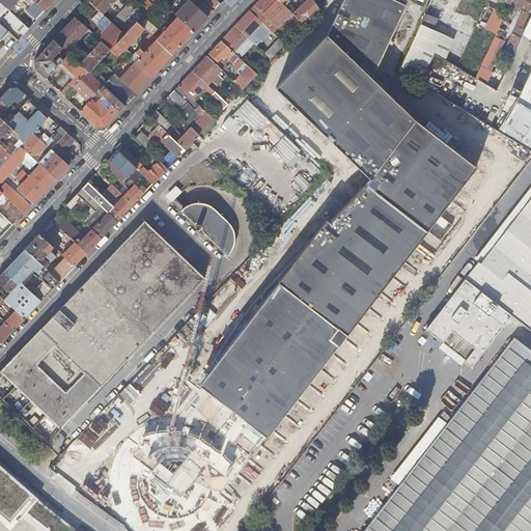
[(32,0),(0,0),(0,2),(5,7),(10,11),(20,0),(24,0),(29,5),(25,10),(37,22),(46,12),(32,0)]
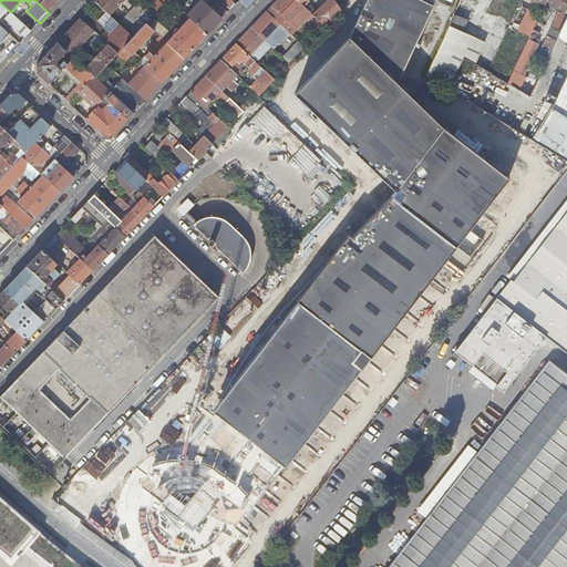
[(34,0),(49,13),(61,0),(34,0)]
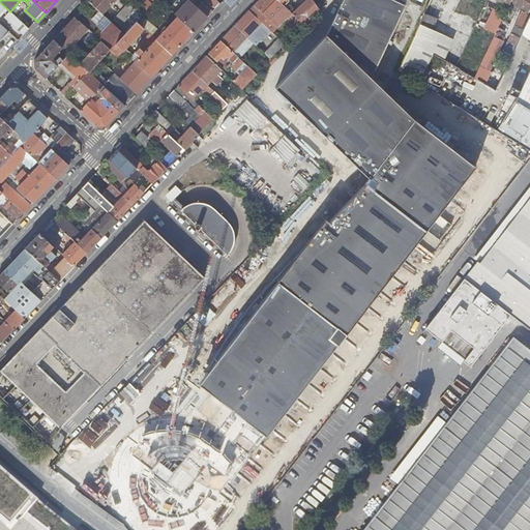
[(90,0),(89,2),(99,12),(102,16),(117,0),(90,0)]
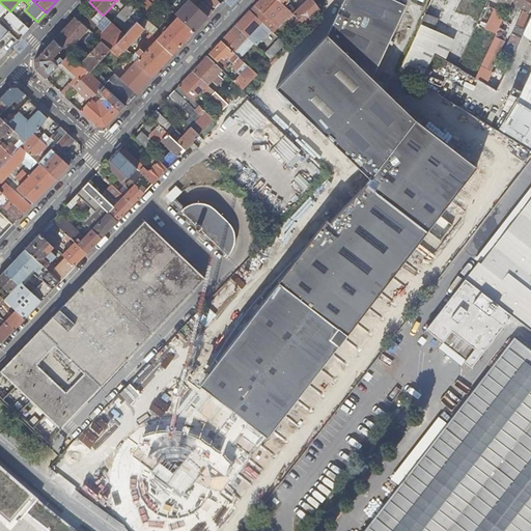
[(195,33),(210,18),(198,8),(194,3),(190,0),(176,16),(178,18),(195,33)]
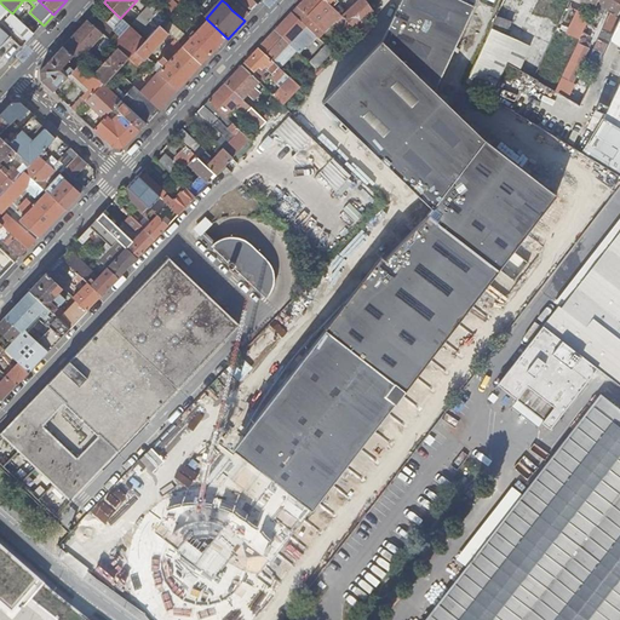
[(259,5),(252,0),(240,0),(253,12),(259,5)]
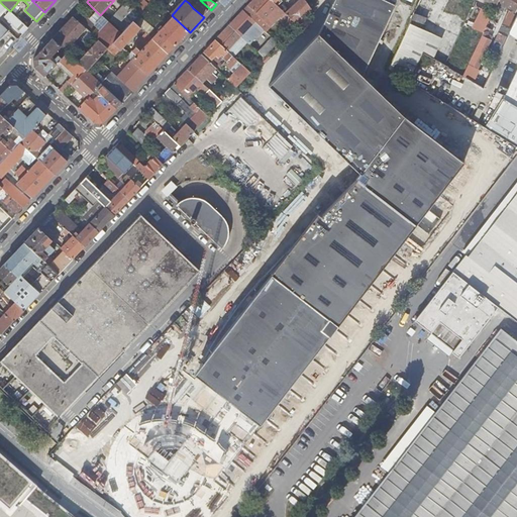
[(281,18),(293,30),(297,25),(286,14),(280,9),(275,5),(270,0),(254,0),(243,11),(265,30),(267,32),(281,18)]
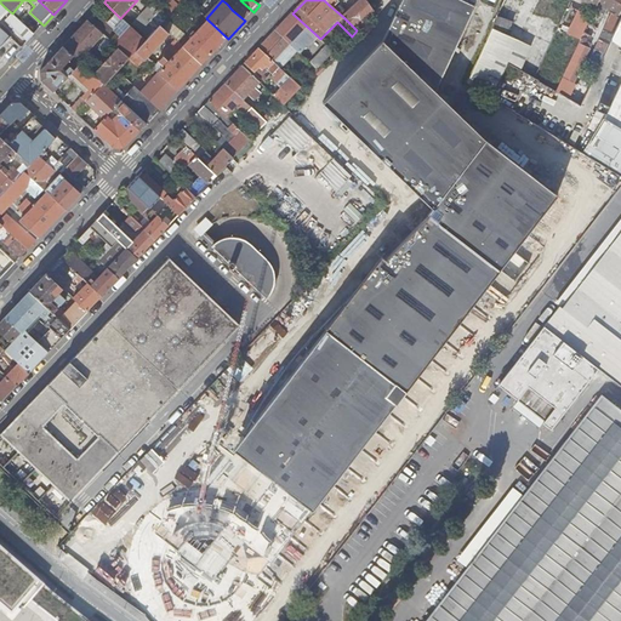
[(476,7),(460,0),(402,0),(383,41),(324,104),(406,183),(465,121),(434,93),(476,7)]
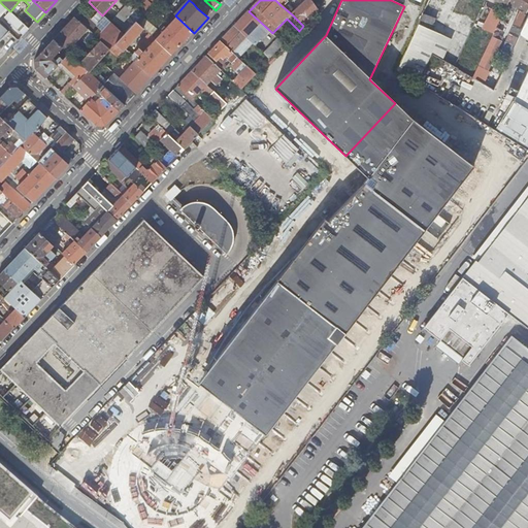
[(303,26),(319,9),(311,0),(306,0),(295,11),(292,14),(303,26)]
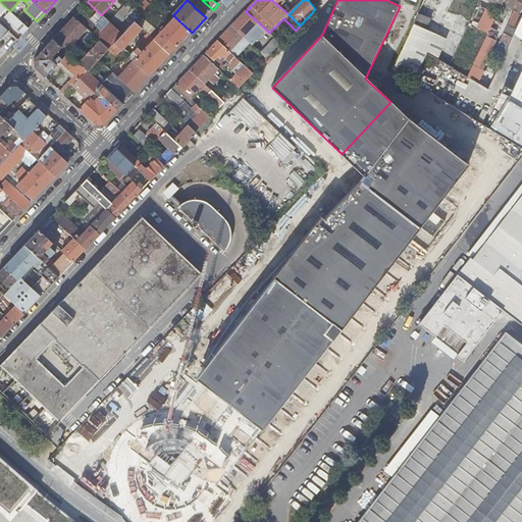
[(513,35),(521,15),(521,0),(504,0),(502,6),(499,11),(504,15),(507,14),(510,9),(517,13),(512,20),(511,19),(500,43),(508,47),(513,35)]
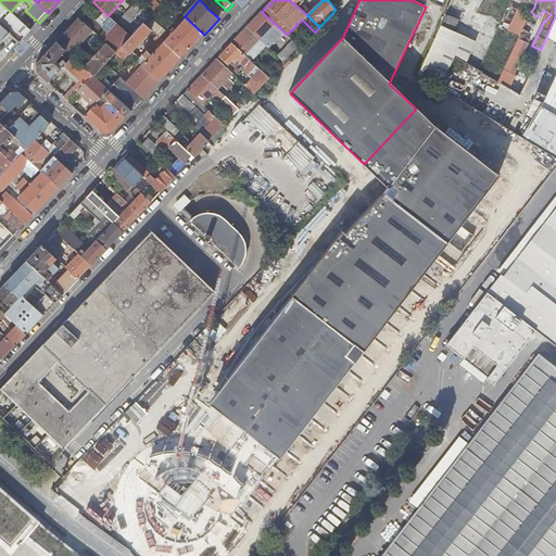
[(224,13),(213,3),(207,9),(219,19),(224,13)]
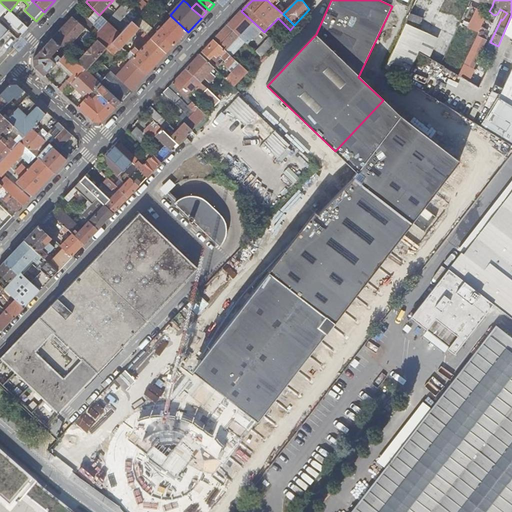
[(111,20),(123,31),(132,21),(136,17),(138,15),(125,4),(111,20)]
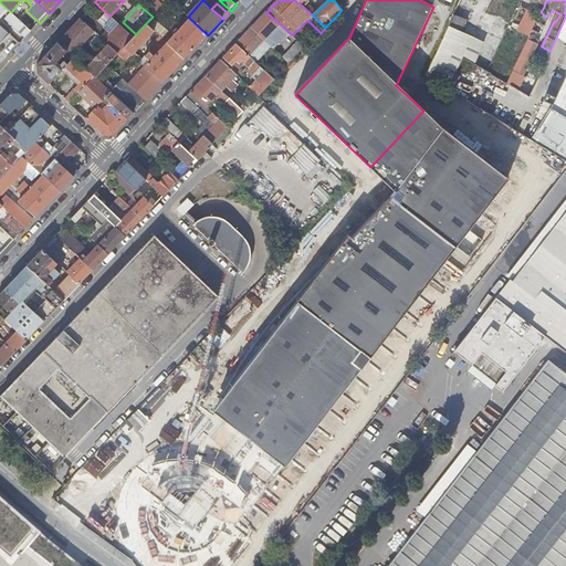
[(306,10),(313,16),(316,12),(310,7),(306,10)]
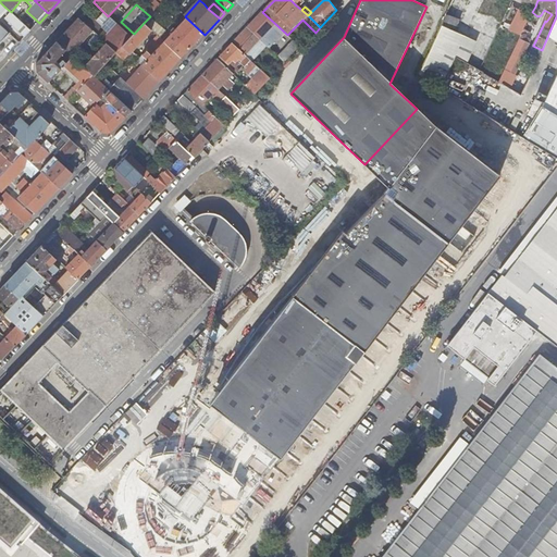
[(248,28),(270,49),(285,33),(262,12),(248,28)]
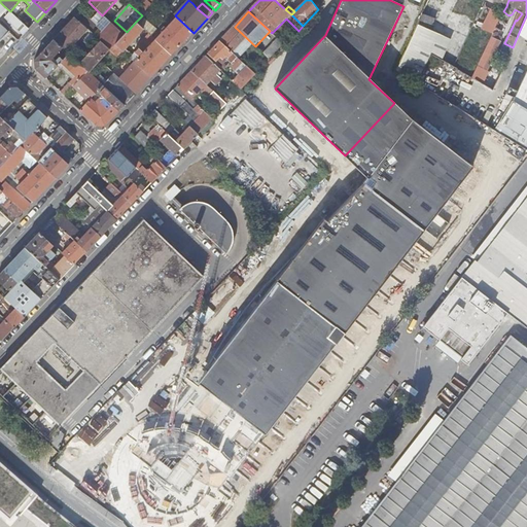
[(6,18),(25,35),(30,30),(11,12),(6,18)]
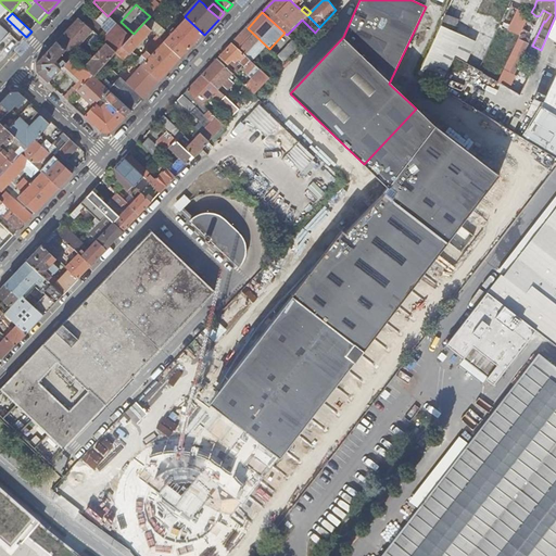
[(104,13),(96,23),(105,30),(104,32),(109,36),(118,25),(117,25),(108,16),(104,13)]
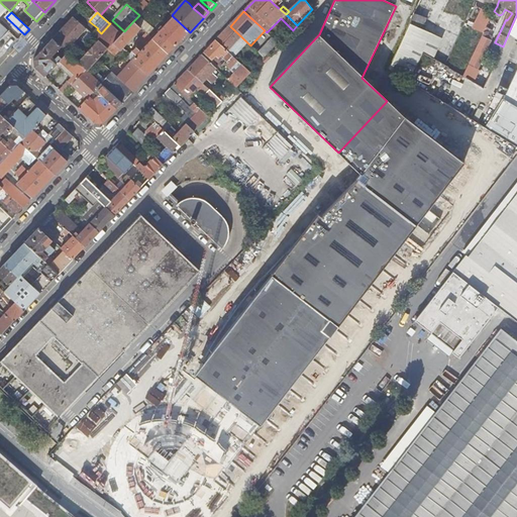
[(76,19),(86,29),(100,41),(108,49),(113,43),(122,34),(110,23),(101,33),(97,29),(98,28),(89,21),(80,13),(76,19)]
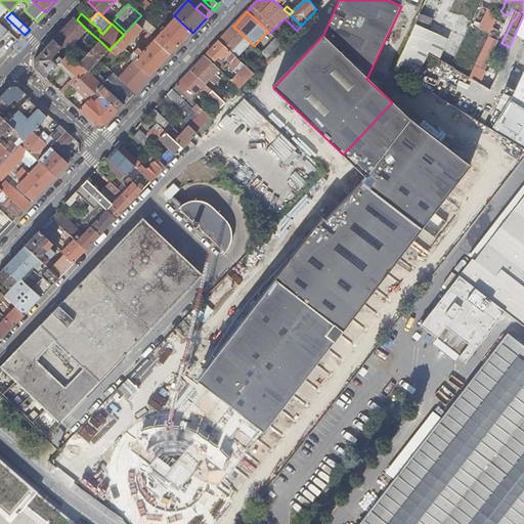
[(432,19),(420,13),(415,25),(428,31),(432,19)]
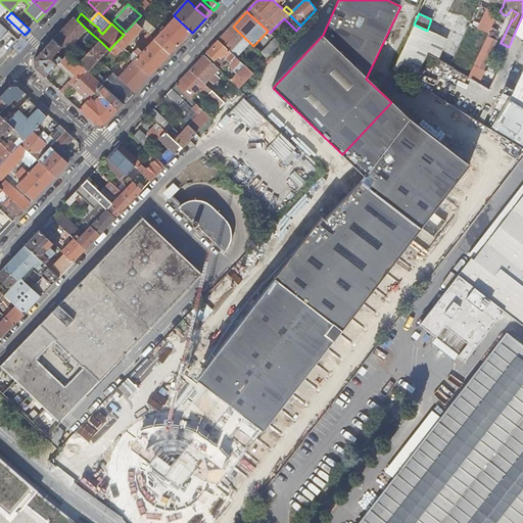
[(522,15),(514,35),(522,40),(522,15)]
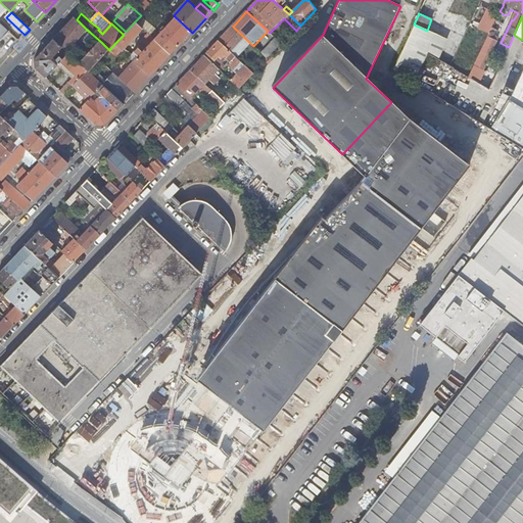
[(54,40),(62,48),(66,52),(87,30),(77,19),(75,17),(54,40)]
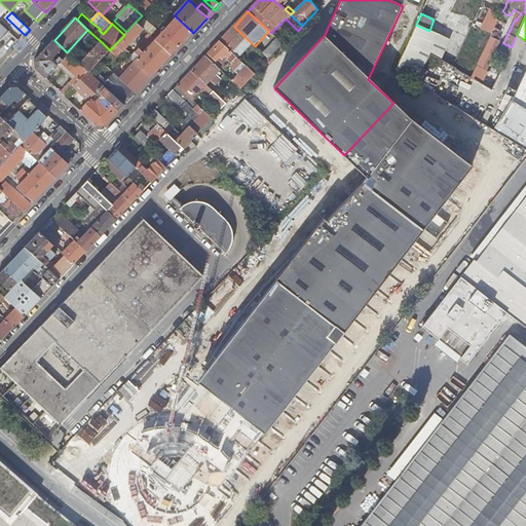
[(155,32),(140,17),(136,22),(172,55),(193,33),(177,17),(166,29),(165,27),(162,30),(164,32),(159,37),(155,33),(155,32)]
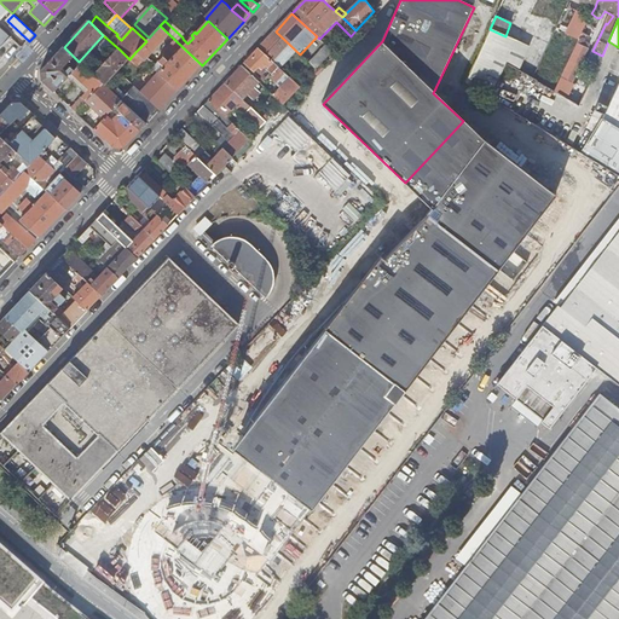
[(131,28),(132,28),(146,41),(149,38),(134,24),(131,28)]
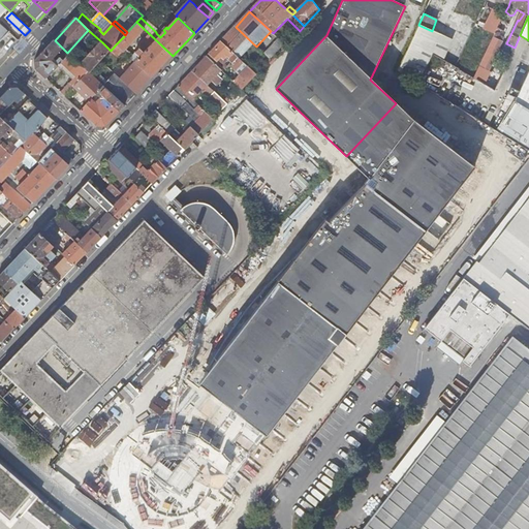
[(116,44),(124,52),(129,57),(131,55),(126,50),(143,32),(154,42),(145,54),(139,50),(131,59),(137,64),(152,79),(173,56),(136,22),(127,32),(125,35),(116,44)]
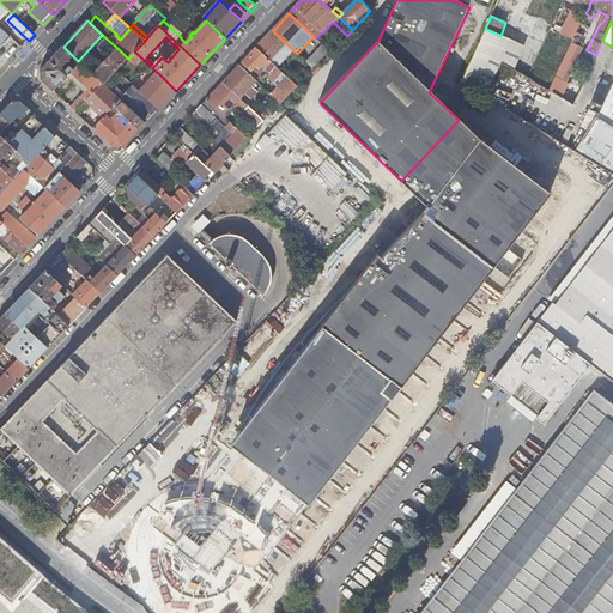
[(0,49),(10,38),(0,29),(0,49)]
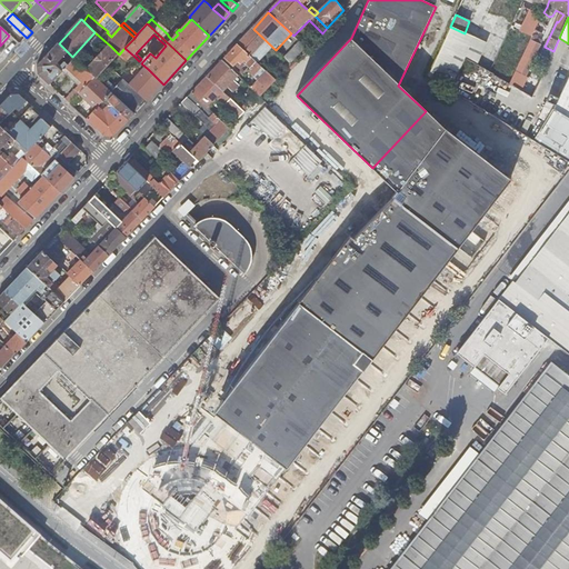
[(428,77),(450,90),(465,58),(477,65),(487,43),(465,33),(450,27),(428,77)]
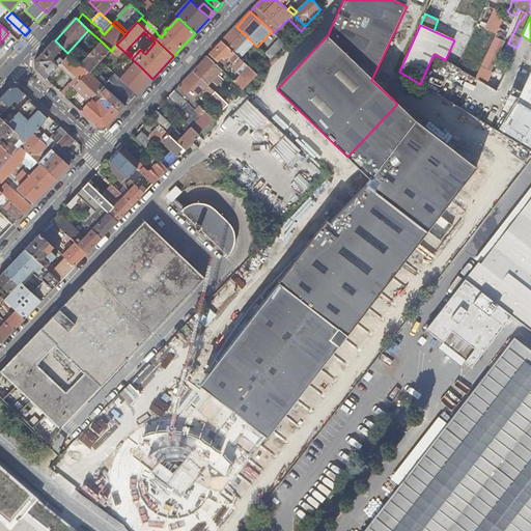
[(222,42),(234,53),(245,42),(257,52),(259,49),(257,47),(236,27),(222,42)]
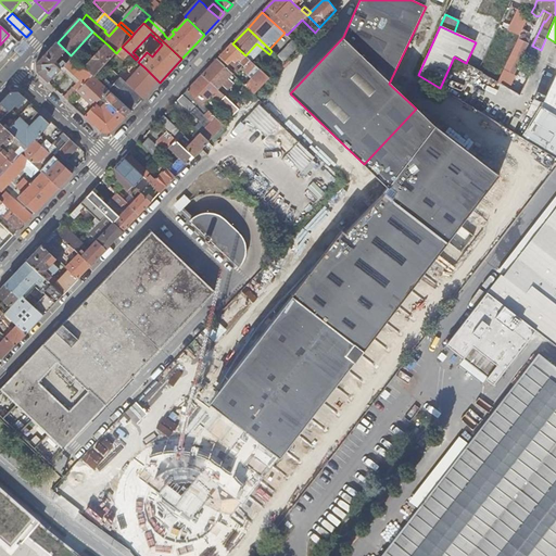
[(530,32),(523,28),(521,36),(527,38),(530,32)]
